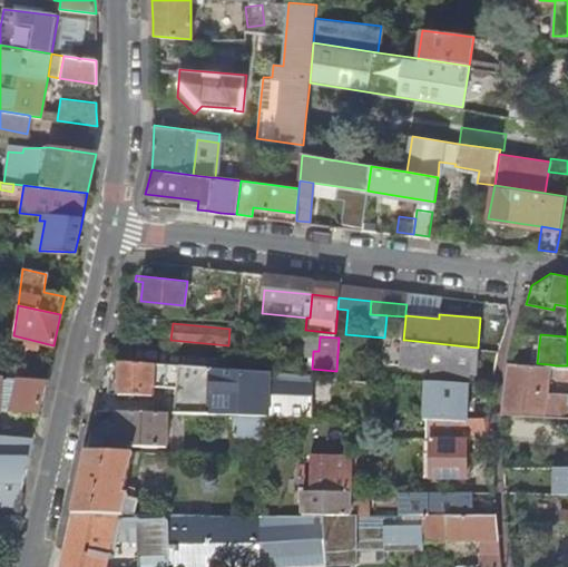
[(436,365),(434,377),(468,380),(469,380),(470,369),(477,370),(479,348),(478,348),(405,340),(404,362),(436,365)]
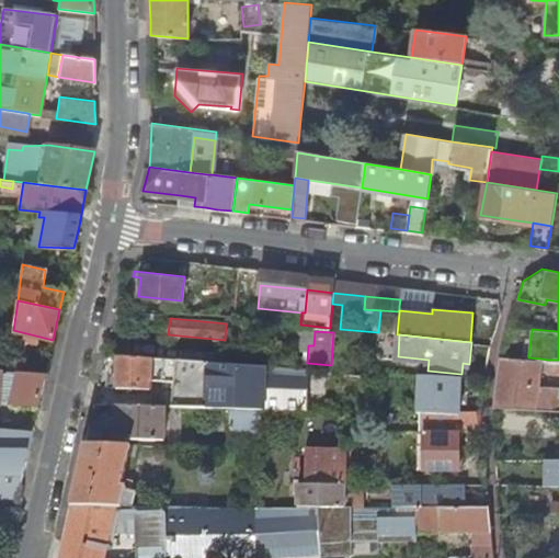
[(305,409),(307,367),(118,355),(116,386),(149,388),(151,362),(168,363),(168,366),(175,367),(173,405),(174,405),(203,406),(231,407),(261,408),(305,409)]
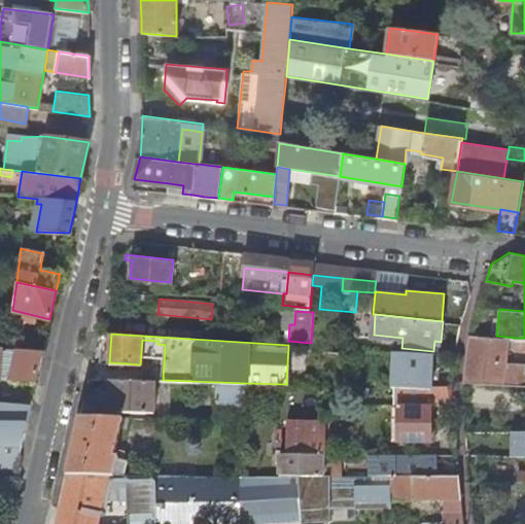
[(502,383),(508,337),(496,336),(470,335),(463,380),(463,381),(502,383)]
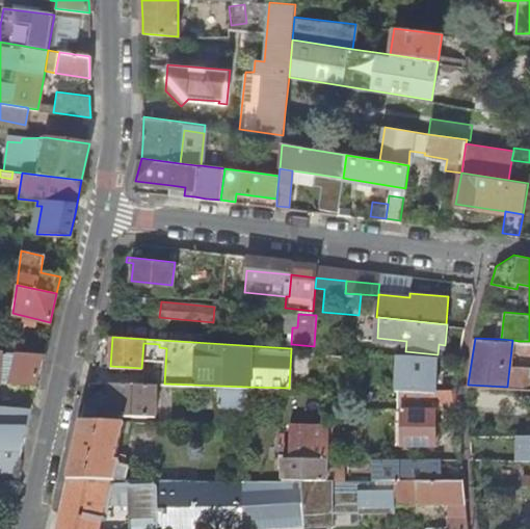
[(529,368),(512,368),(511,388),(529,388),(529,341),(519,341),(518,354),(529,354),(529,368)]
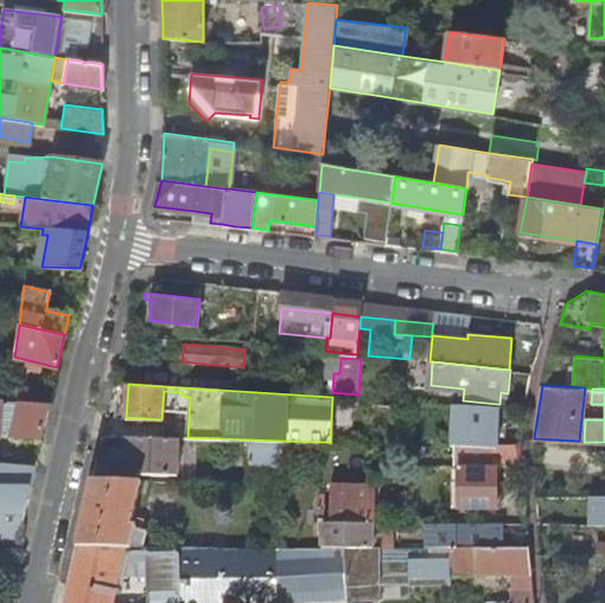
[(400,408),(400,402),(365,399),(332,397),(330,442),(384,444),(397,444),(399,436),(400,436),(401,408),(400,408)]
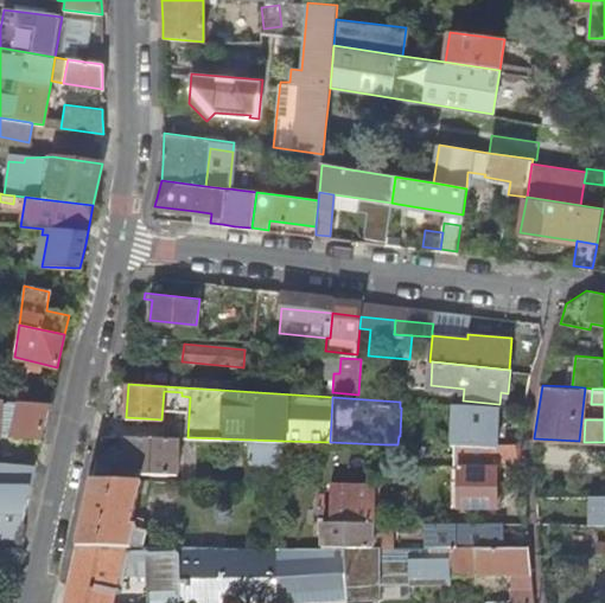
[(0,435),(40,438),(49,403),(7,401),(0,399),(0,435)]
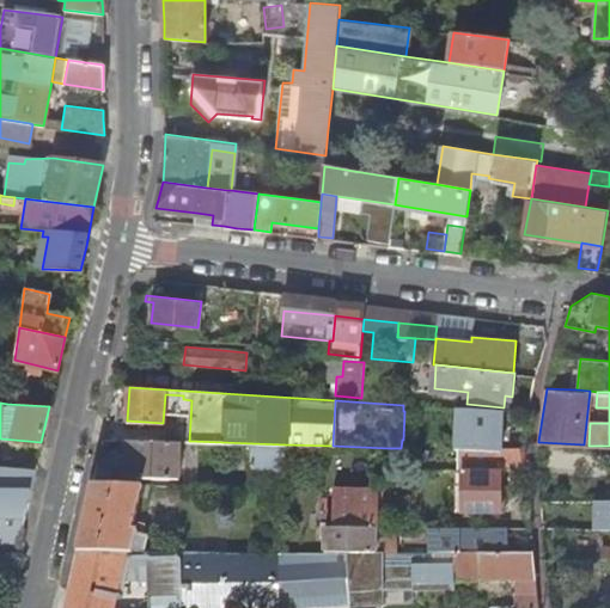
[(467,407),(457,407),(456,447),(463,447),(463,450),(524,452),(525,438),(522,438),(520,448),(501,447),(502,407),(467,404),(467,407)]
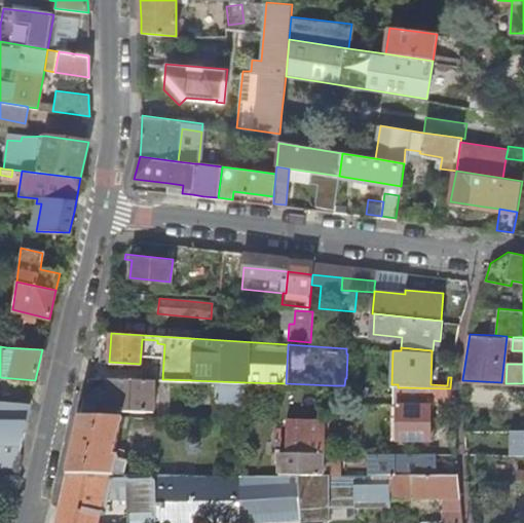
[(152,410),(153,378),(108,377),(107,389),(102,389),(101,397),(106,397),(105,408),(152,410)]
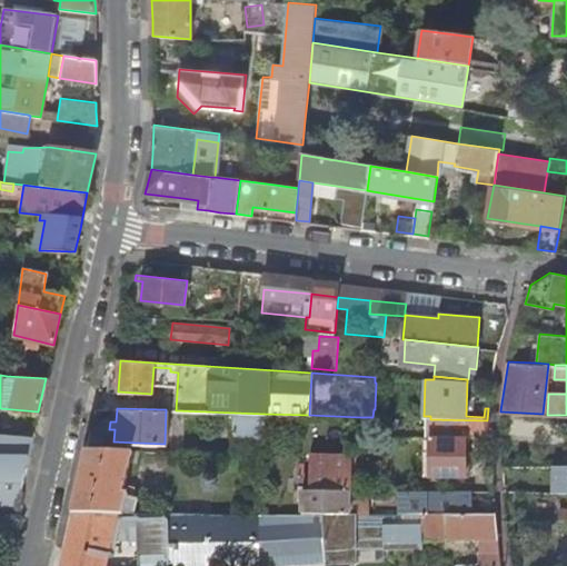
[(235,413),(232,452),(262,453),(265,414),(235,413)]
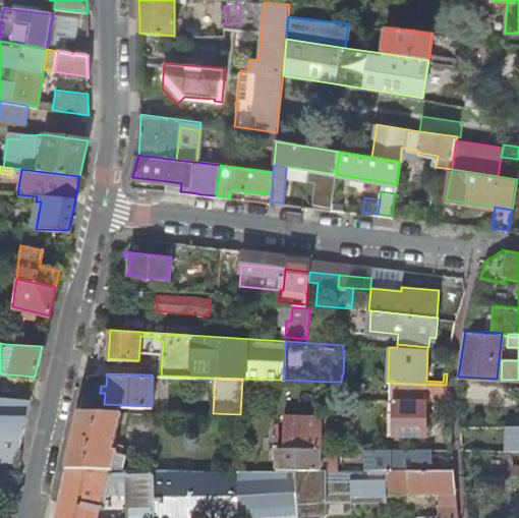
[(447,400),(446,385),(394,384),(393,415),(388,415),(387,422),(392,422),(393,436),(425,435),(425,400),(447,400)]
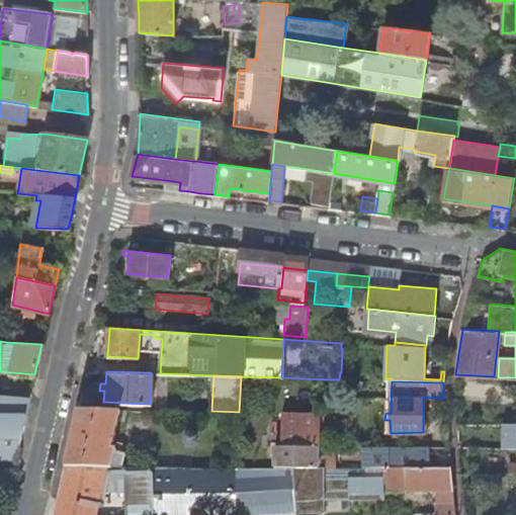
[(0,413),(25,414),(30,393),(0,392),(0,413)]
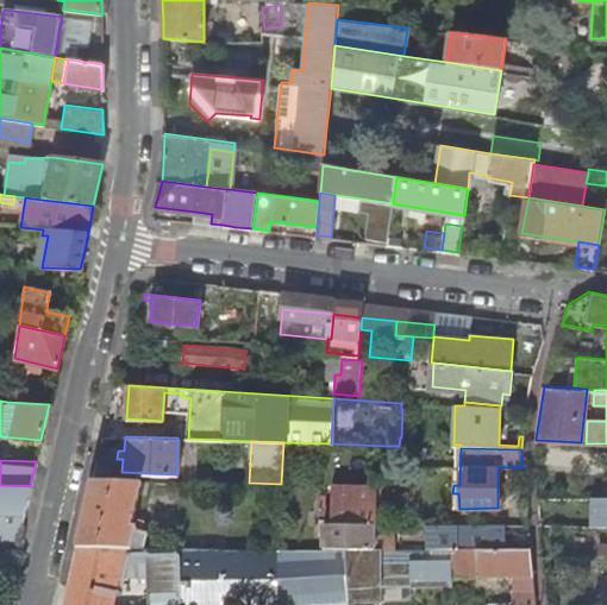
[(131,524),(141,480),(102,479),(92,479),(83,517),(77,546),(131,546),(136,525),(131,524)]
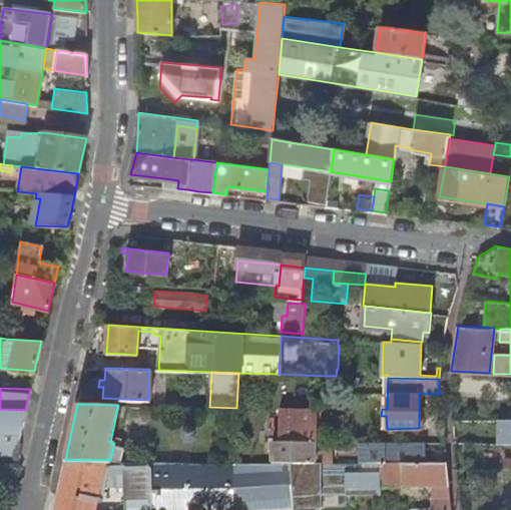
[(324,406),(315,406),(315,411),(316,411),(315,440),(323,440),(324,406)]
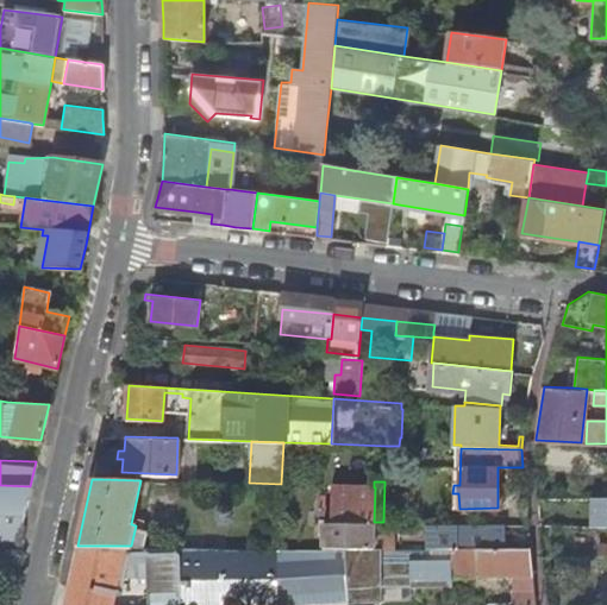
[(0,531),(1,531),(0,542),(0,552),(16,552),(20,533),(24,512),(30,486),(0,485),(0,531)]
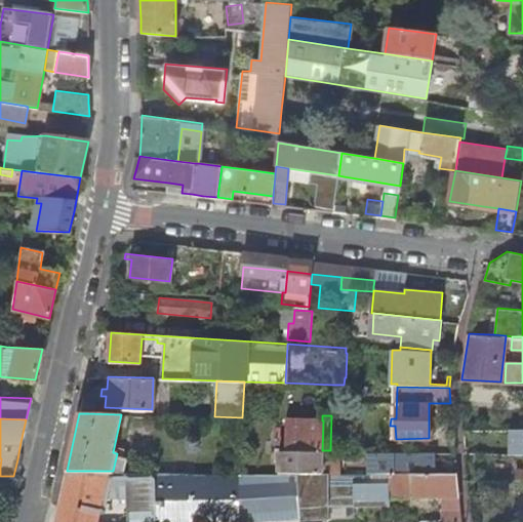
[(286,419),(286,450),(322,450),(323,420),(322,420),(286,419)]
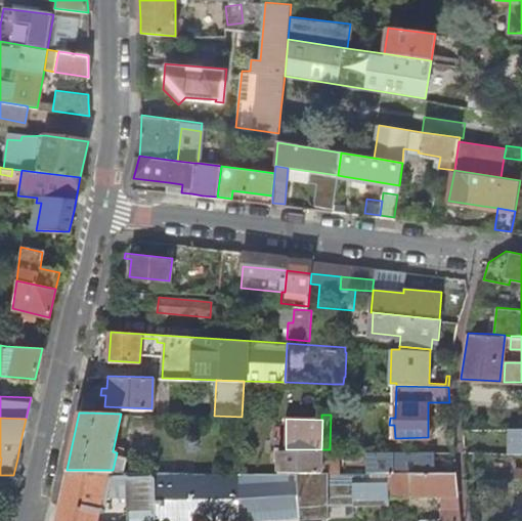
[(521,428),(511,428),(510,452),(521,452),(521,428)]
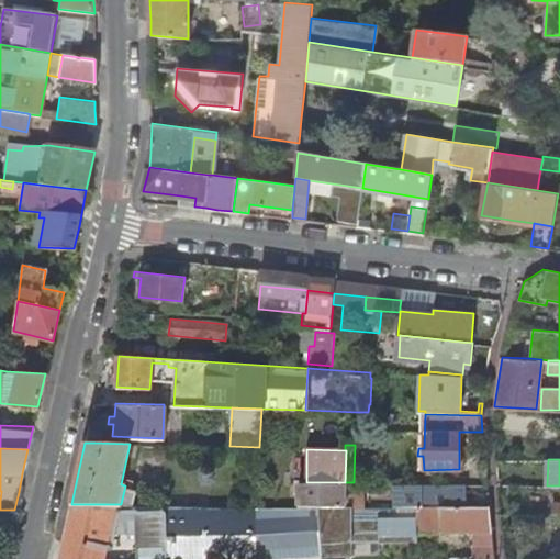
[(298,482),(298,505),(320,505),(343,505),(361,505),(361,482),(354,482),(345,482),(306,482),(298,482)]
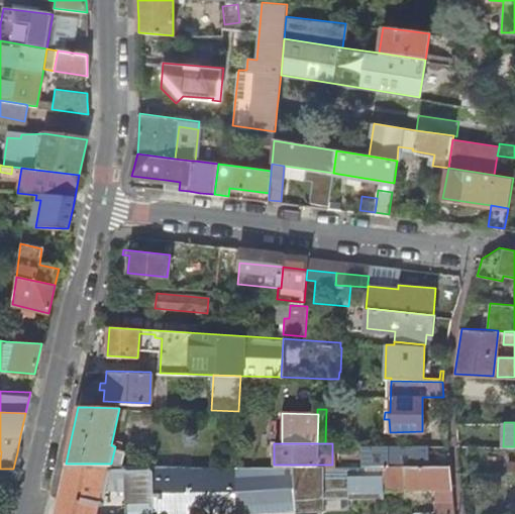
[(146,483),(146,464),(111,464),(66,464),(60,488),(54,513),(95,513),(101,489),(124,490),(123,483),(146,483)]
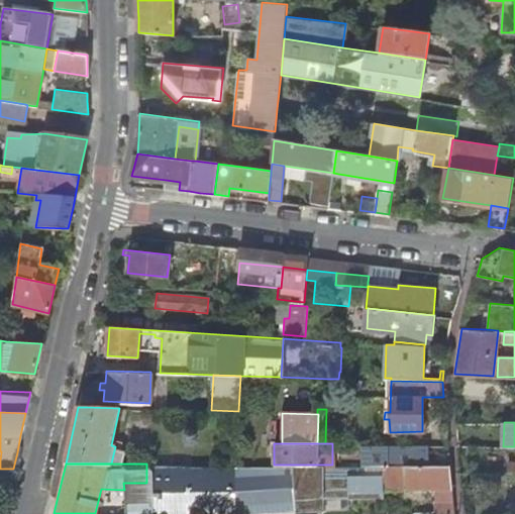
[(124,490),(124,513),(242,513),(297,512),(295,485),(294,465),(274,465),(249,466),(235,466),(146,464),(146,483),(123,483),(124,490)]
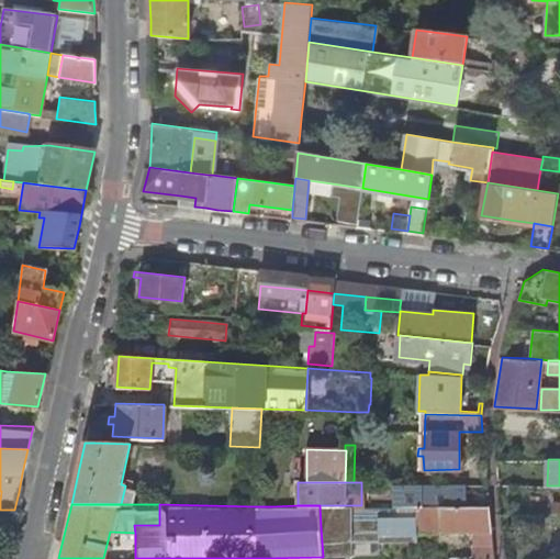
[(343,526),(343,505),(320,505),(321,527),(343,526)]
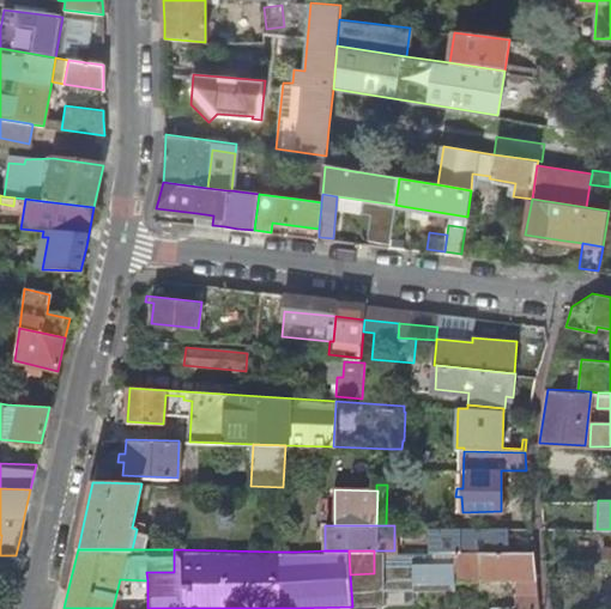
[(479,579),(478,550),(454,550),(455,580),(479,579)]
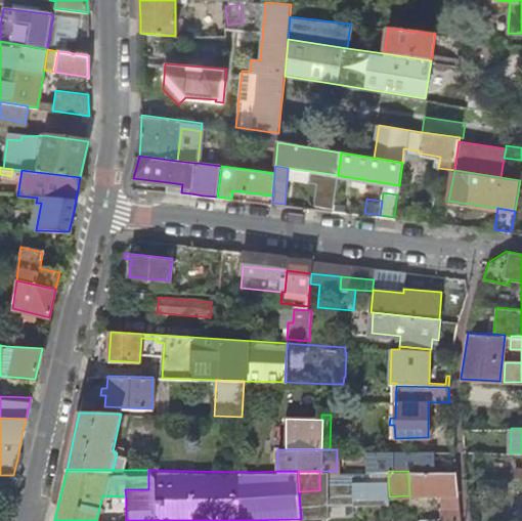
[(408,471),(409,495),(440,494),(441,517),(418,518),(417,520),(460,520),(458,495),(455,471),(408,471)]
